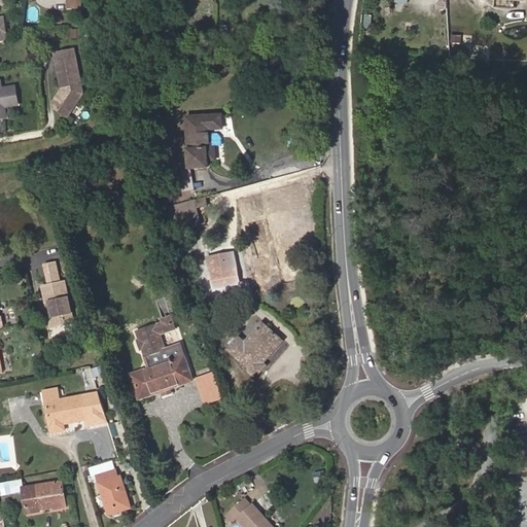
[(80,8),(79,0),(66,0),(67,9),(80,8)]
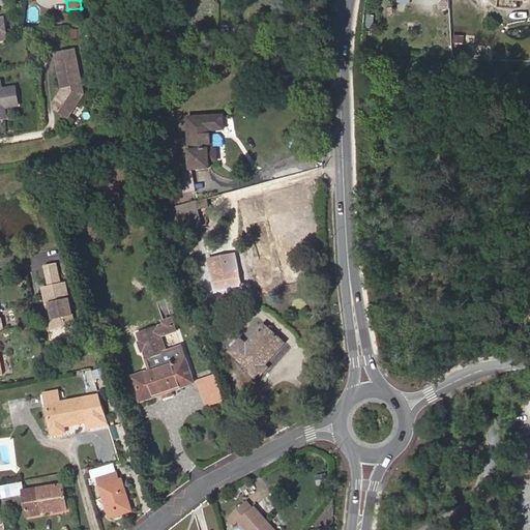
[(521,9),(521,0),(501,0),(501,8),(521,9)]
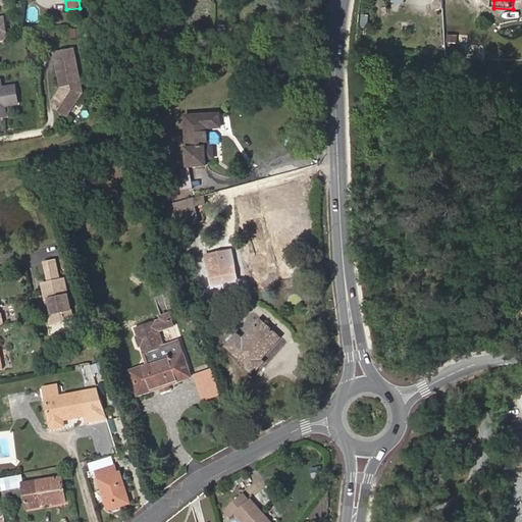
[(81,38),(82,29),(70,29),(70,38),(81,38)]
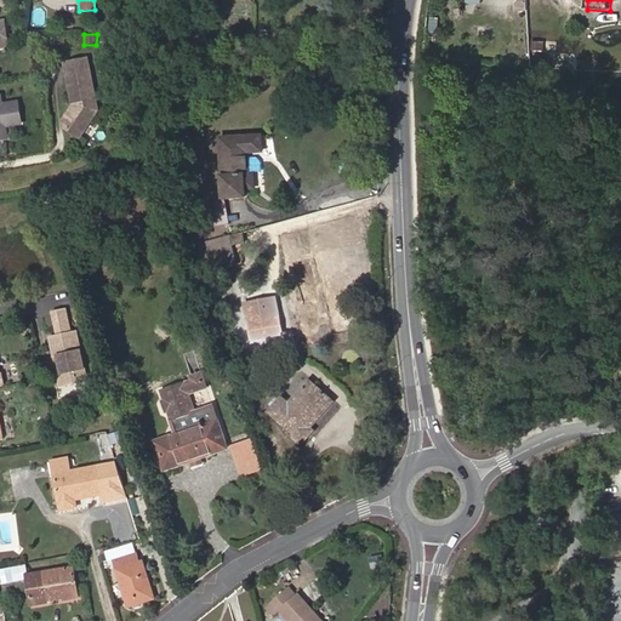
[(530,50),(543,50),(542,40),(530,40),(530,50)]
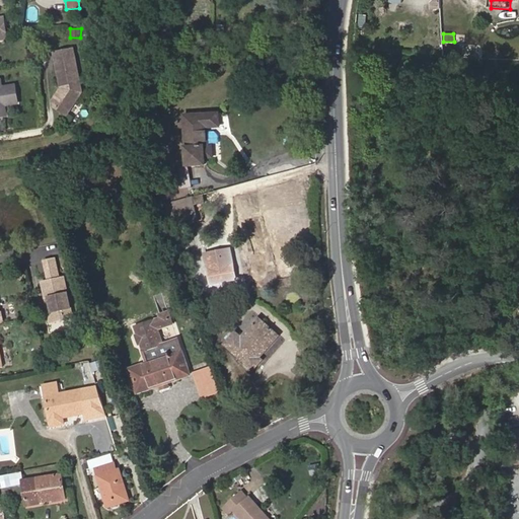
[(54,64),(60,87),(62,89),(60,91),(58,89),(51,96),(51,101),(60,110),(80,90),(72,59),(54,64)]
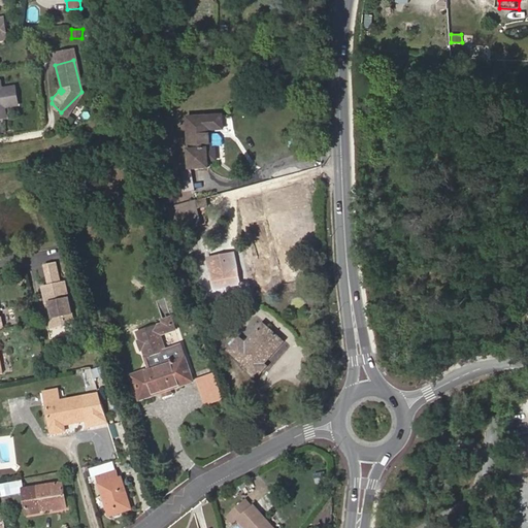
[(13,86),(3,87),(7,89),(9,101),(5,104),(15,103),(13,86)]
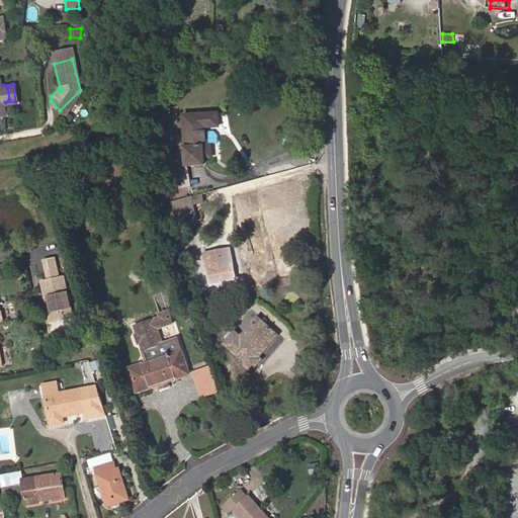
[(0,113),(4,113),(3,103),(5,102),(9,99),(7,87),(3,85),(0,85),(0,113)]
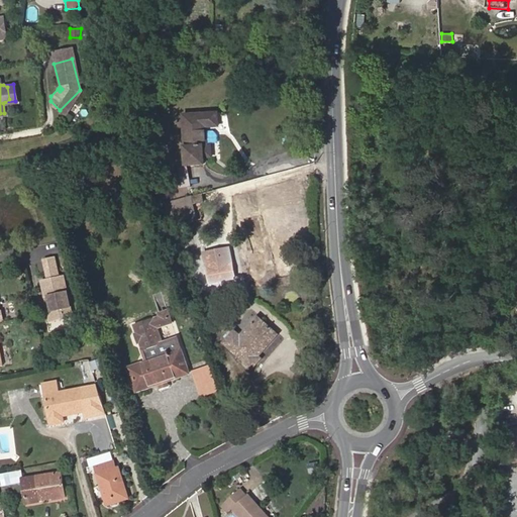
[(216,113),(182,114),(185,166),(202,165),(202,158),(211,157),(210,145),(207,145),(205,126),(217,125),(216,113)]
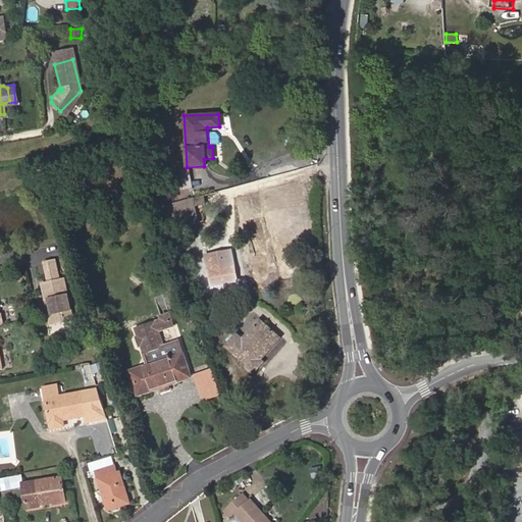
[(179,186),(190,190),(194,176),(183,173),(179,186)]
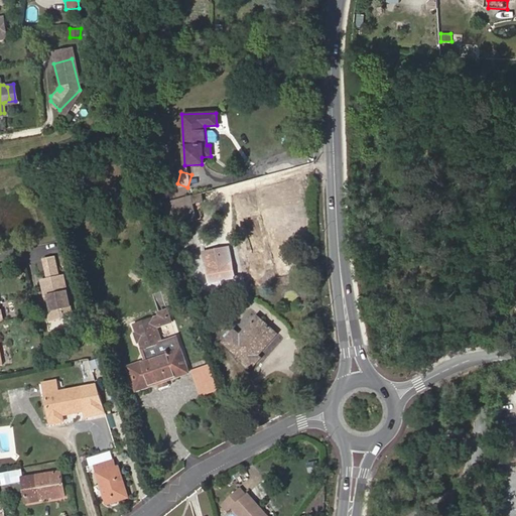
[(202,201),(201,194),(185,198),(156,207),(168,244),(182,240),(178,227),(198,221),(194,204),(202,201)]
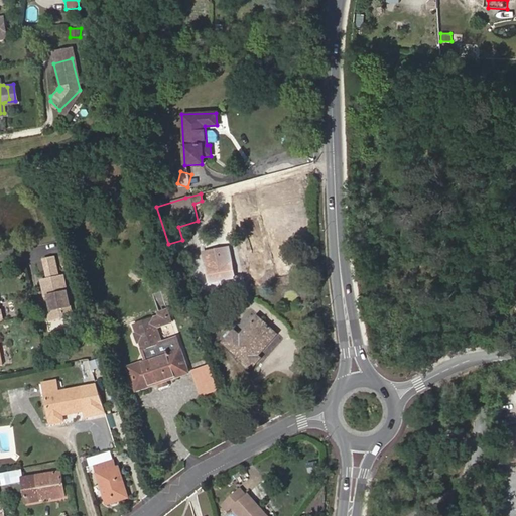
[(203,257),(208,283),(235,279),(230,252),(203,257)]
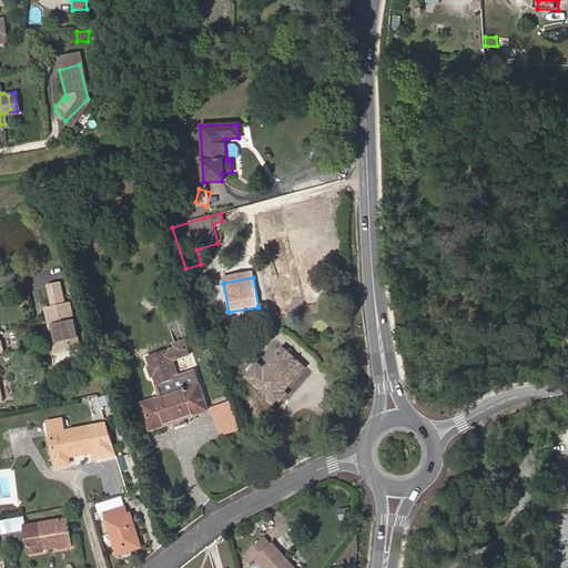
[(46,287),(49,305),(60,303),(57,285),(46,287)]
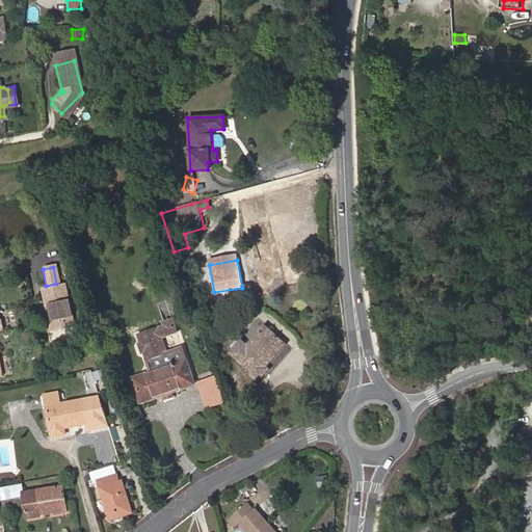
[(63,321),(70,320),(63,285),(41,290),(45,309),(49,310),(53,331),(65,328),(63,321)]
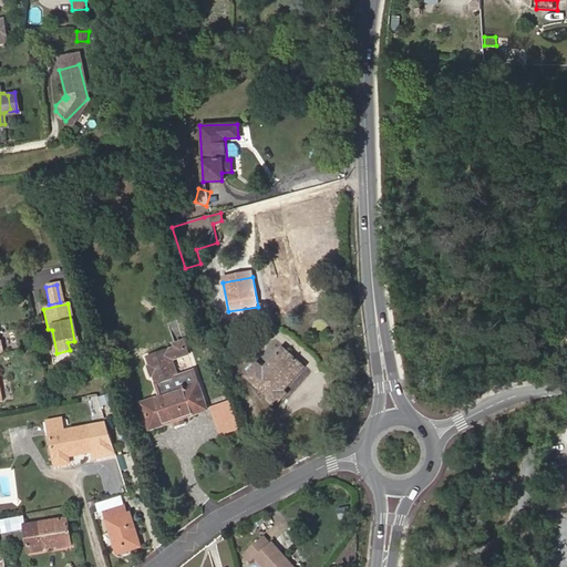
[(52,330),(48,329),(52,354),(57,353),(52,330)]
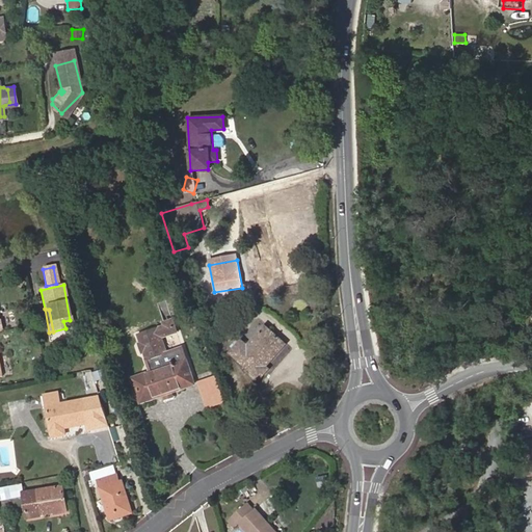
[(161,324),(162,327),(163,330),(173,327),(170,321),(161,324)]
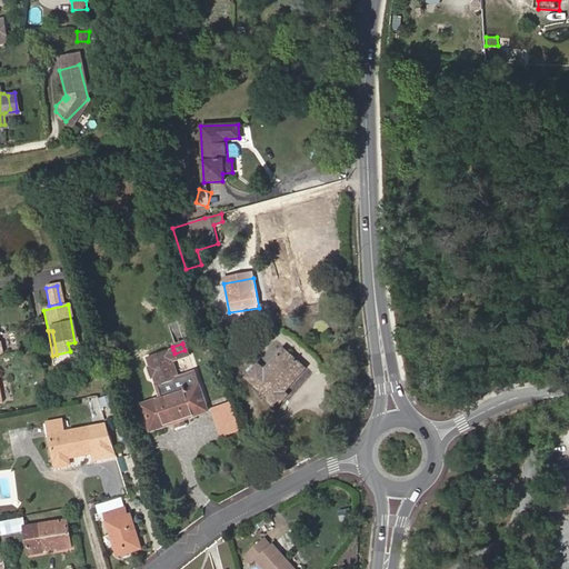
[(305,369),(282,349),(263,370),(258,365),(246,378),(277,406),(287,395),(283,392),(305,369)]
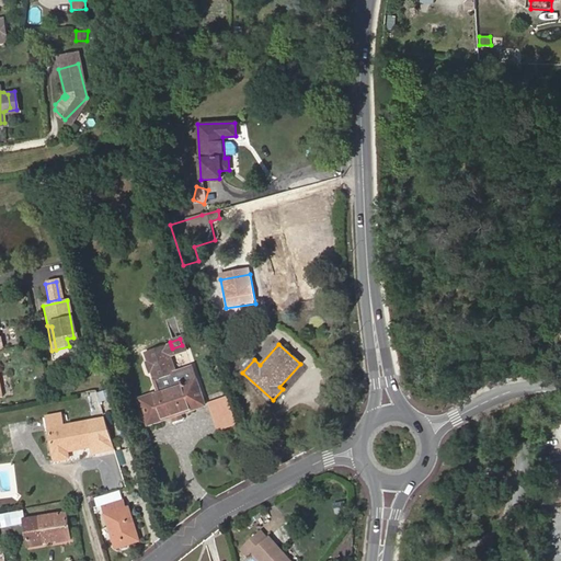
[(181,386),(176,373),(174,374),(168,356),(184,351),(182,345),(172,348),(171,345),(142,354),(147,364),(142,365),(146,374),(150,371),(157,393),(181,386)]
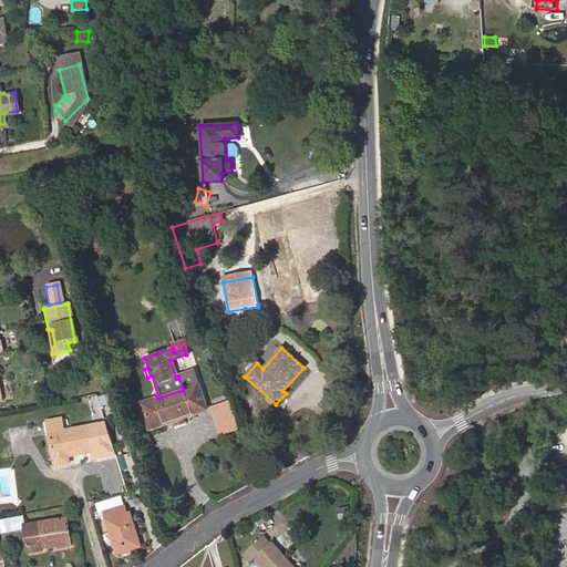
[(171,422),(182,419),(206,410),(197,384),(193,371),(178,377),(183,390),(158,398),(141,404),(150,430),(171,422)]
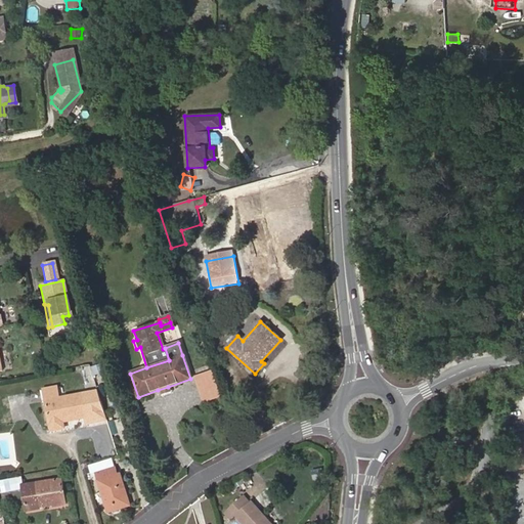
[(93,367),(95,376),(107,373),(105,364),(93,367)]
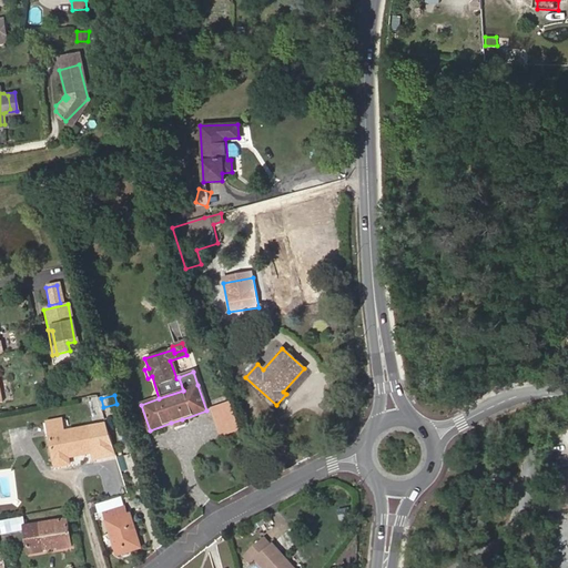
[(236,418),(231,403),(212,409),(217,425),(236,418)]
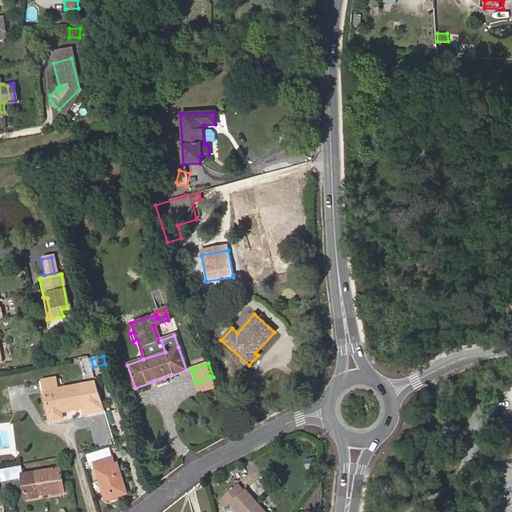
[(42,380),(45,392),(60,389),(58,377),(42,380)]
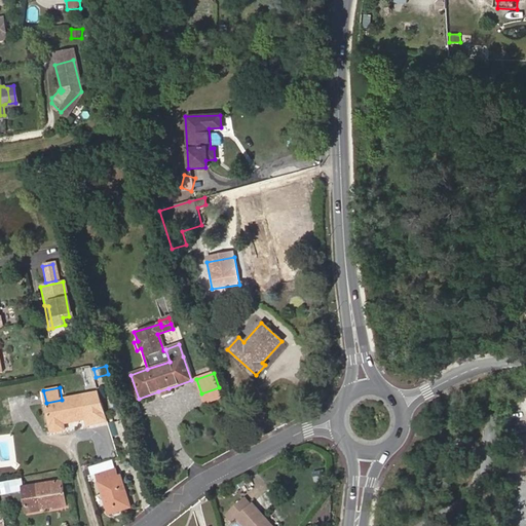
[(205,405),(223,399),(219,387),(201,393),(205,405)]
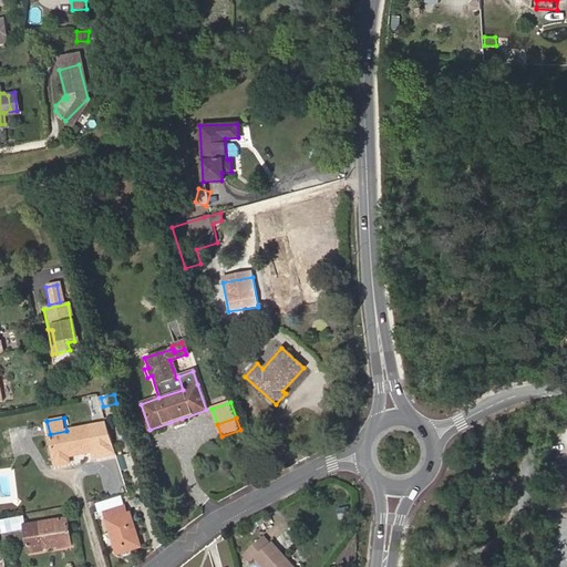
[(184,426),(182,419),(171,422),(173,430),(184,426)]
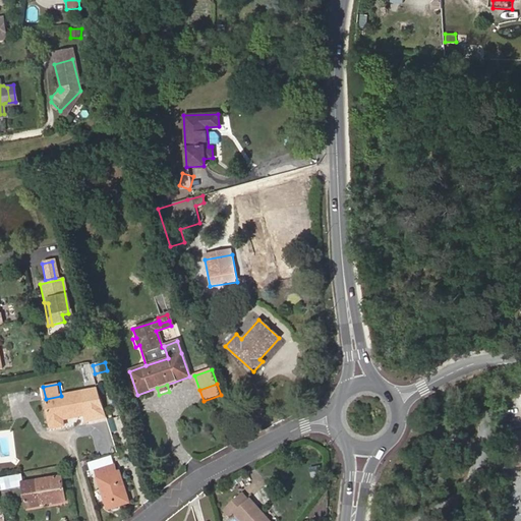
[(83,415),(78,393),(61,396),(46,399),(51,427),(63,425),(63,419),(83,415)]
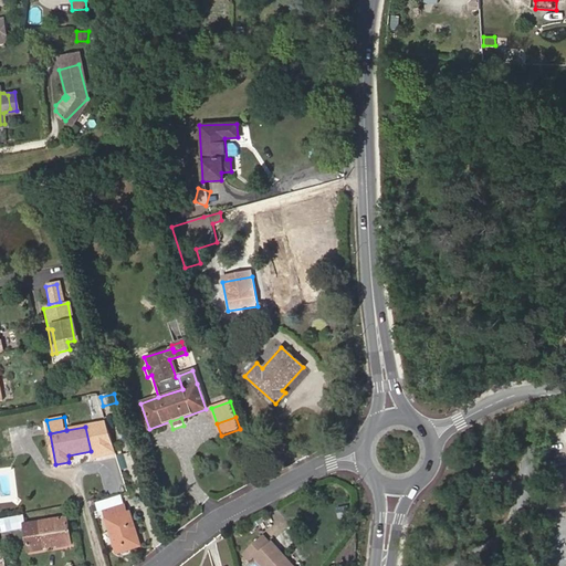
[(105,512),(124,506),(122,496),(96,504),(100,513),(105,512)]
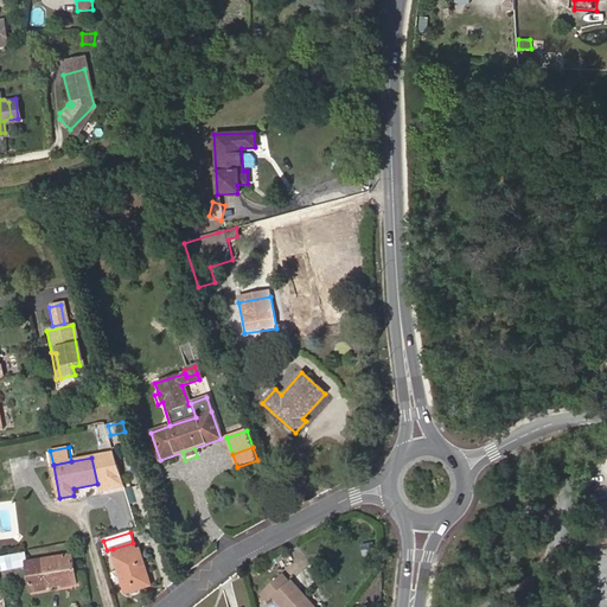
[(126,594),(149,587),(139,549),(135,550),(133,543),(113,549),(126,594)]
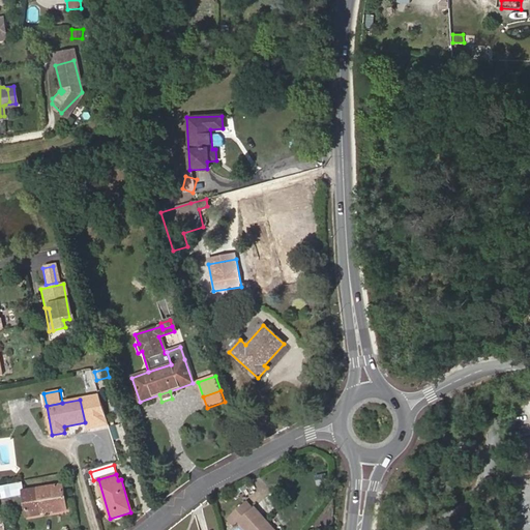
[(23,492),(21,483),(0,487),(0,498),(23,495),(23,492)]
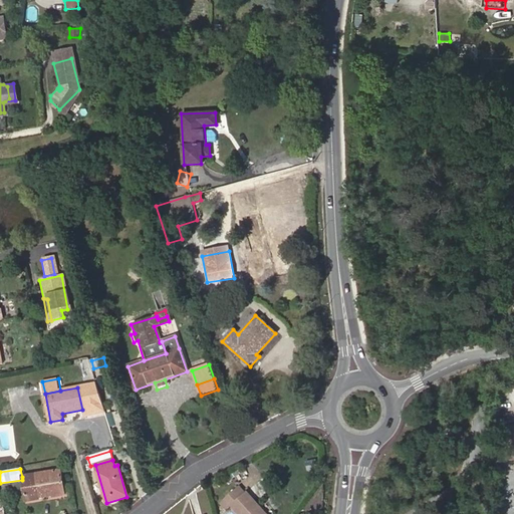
[(26,501),(63,495),(59,471),(22,477),(22,480),(26,501)]
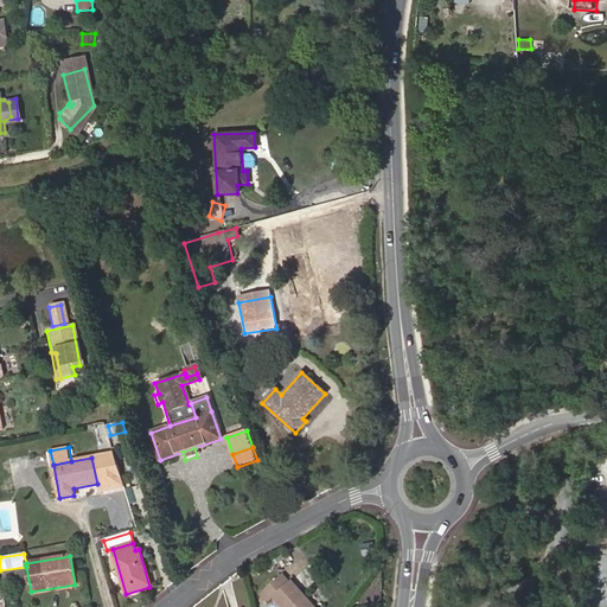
[(313,606),(307,600),(311,596),(295,580),(294,581),(287,573),(264,593),(272,601),(276,598),(285,606),(313,606)]
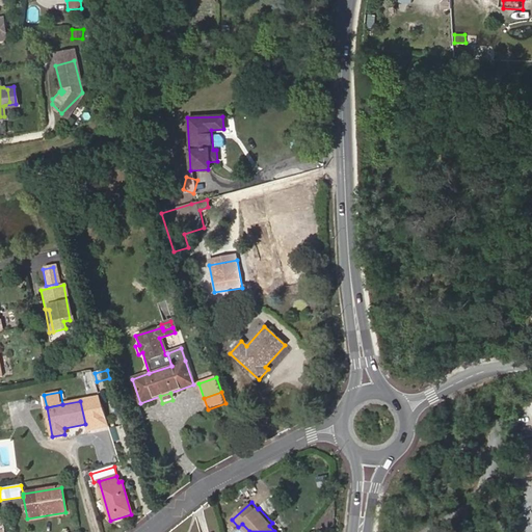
[(281,531),(272,523),(269,526),(274,531),(281,531)]
